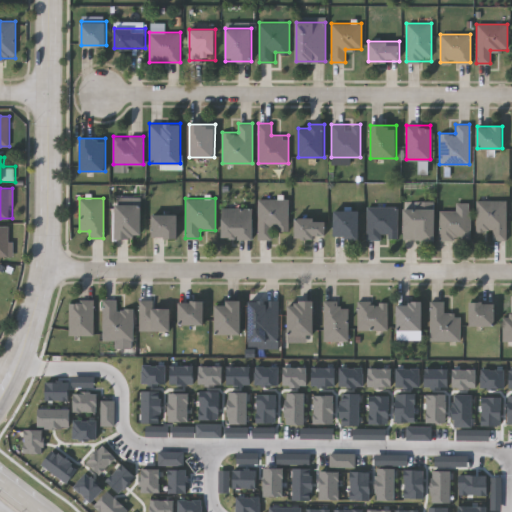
[(288,199),(288,229),(271,229),(271,239),(258,239),(258,199),(288,199)]
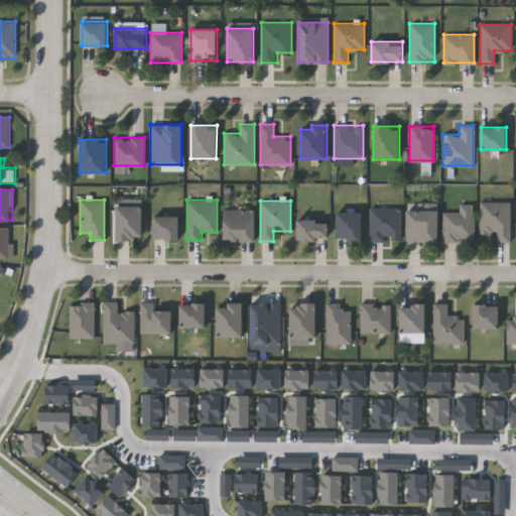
[(510,201),(510,241),(497,241),(497,231),(480,231),(480,201),(510,201)]
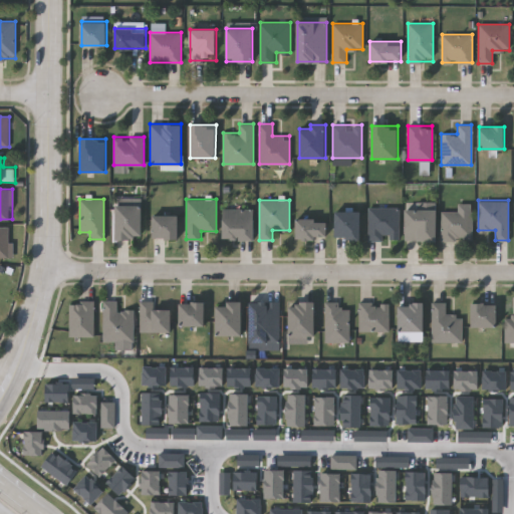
[(143,205),(143,238),(116,238),(116,205),(143,205)]
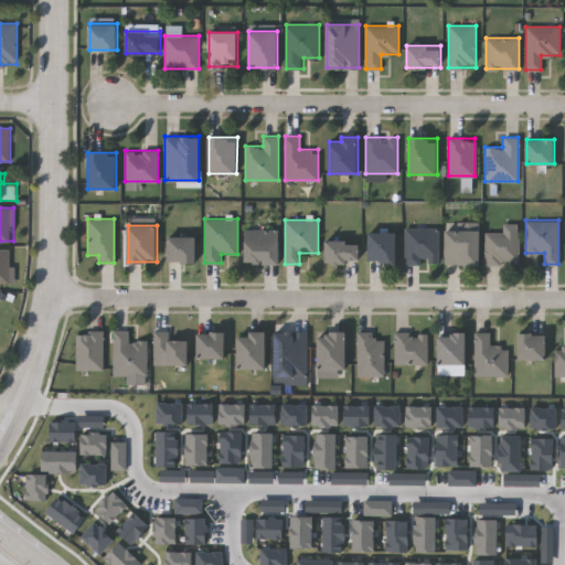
[(404,263),(404,227),(438,227),(438,263),(404,263)]
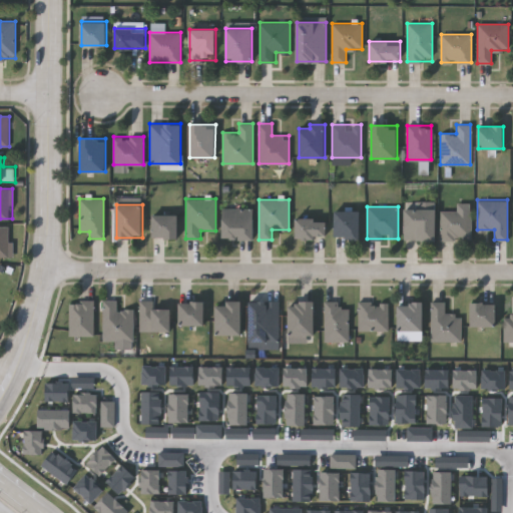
[(253,207),(253,238),(222,238),(222,207),(253,207)]
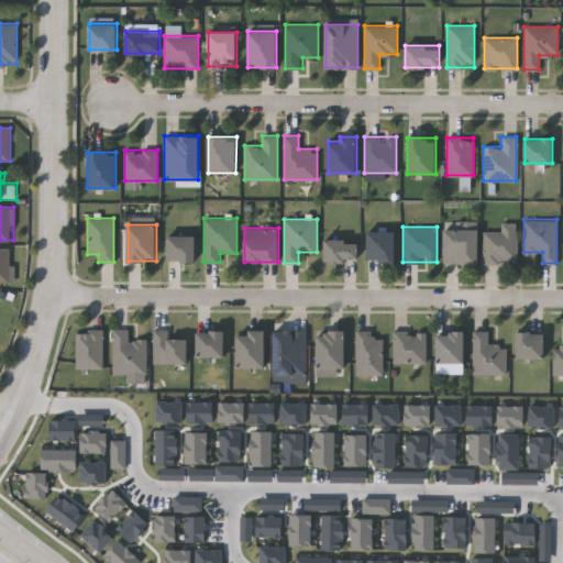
[(444,262),(444,229),(478,229),(478,262),(444,262)]
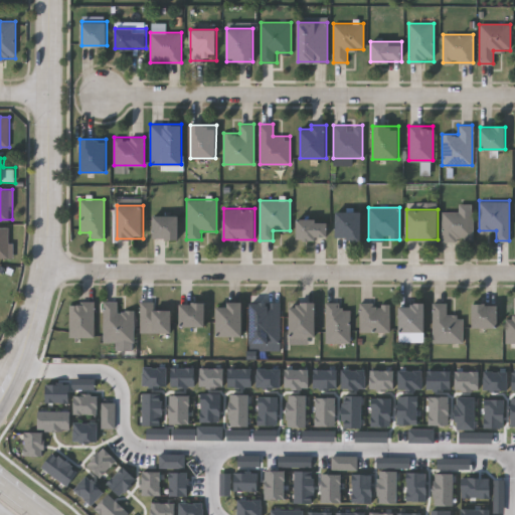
[(336,238),(336,211),(362,211),(362,238),(336,238)]
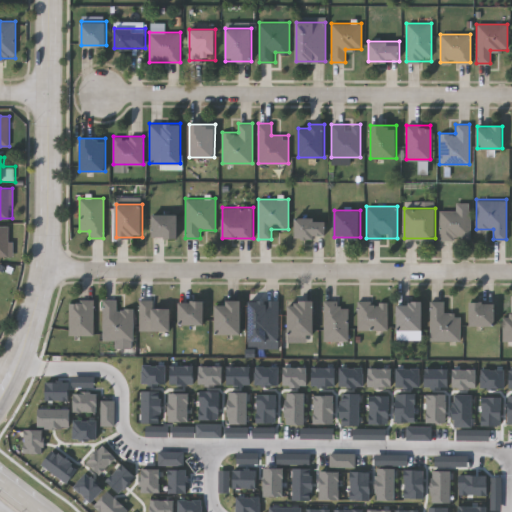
[(469,239),(439,239),(439,210),(469,210),(469,239)]
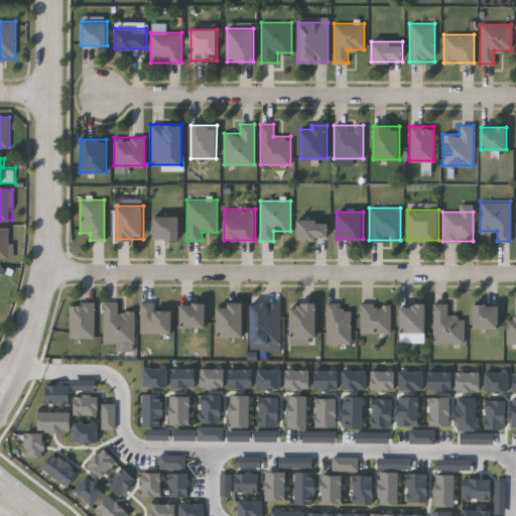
[(179,239),(152,239),(152,216),(179,216),(179,239)]
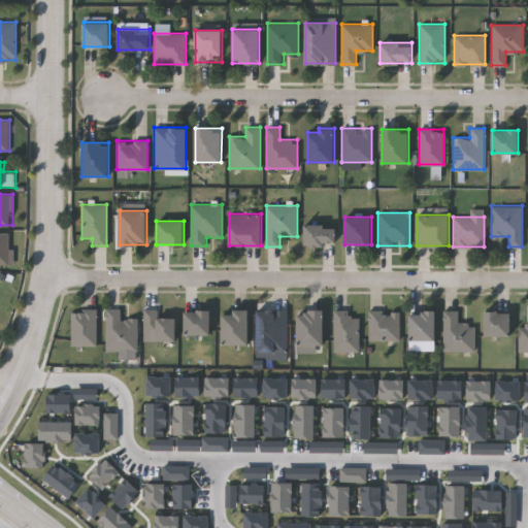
[(304,225),(336,225),(336,244),(304,244),(304,225)]
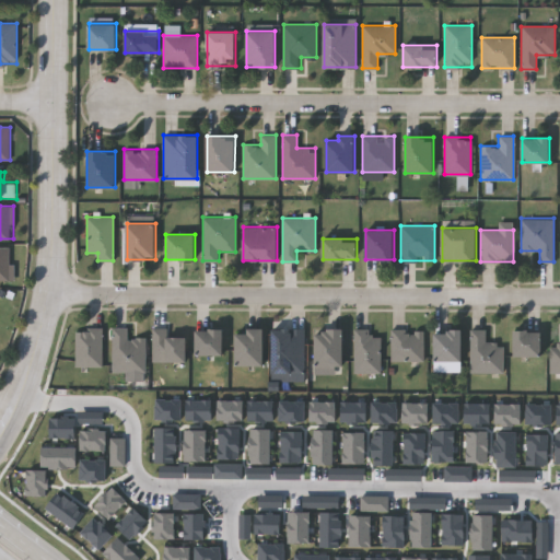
[(0,280),(0,246),(11,246),(11,280),(0,280)]
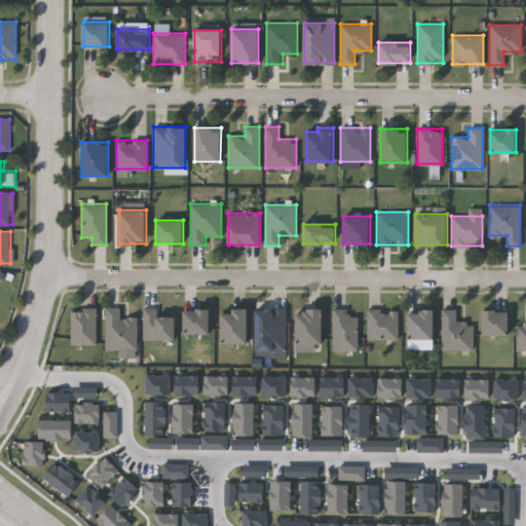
[(137,317),(137,349),(105,349),(105,307),(119,307),(119,317),(137,317)]
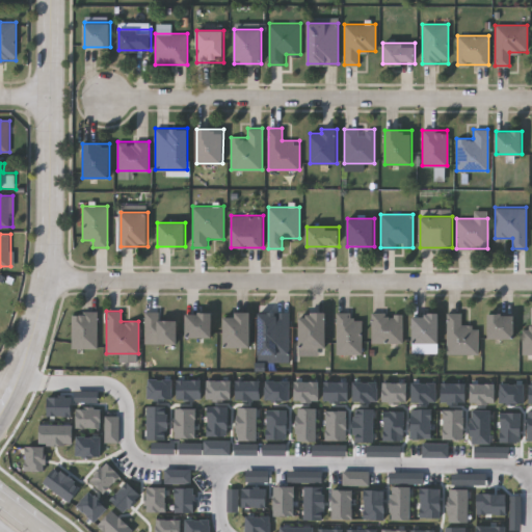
[(72,348),(72,312),(97,312),(97,348),(72,348)]
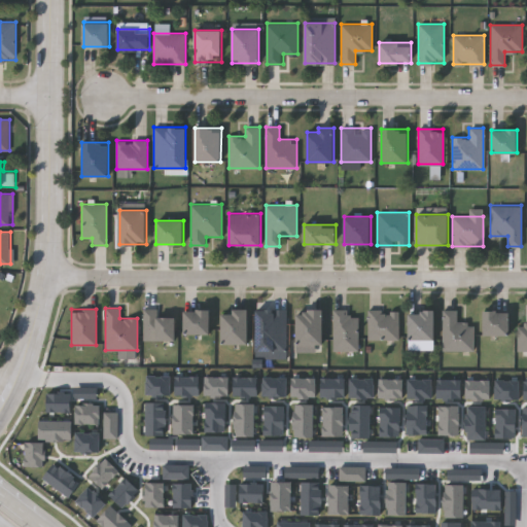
[(176,340),(143,340),(143,309),(157,309),(157,316),(176,316),(176,340)]
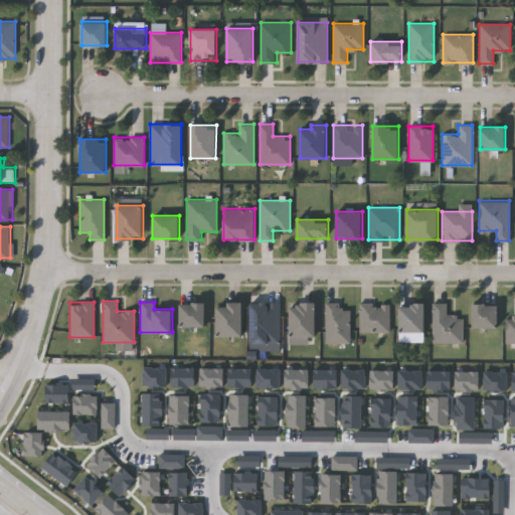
[(280,302),(280,343),(249,343),(249,302),(280,302)]
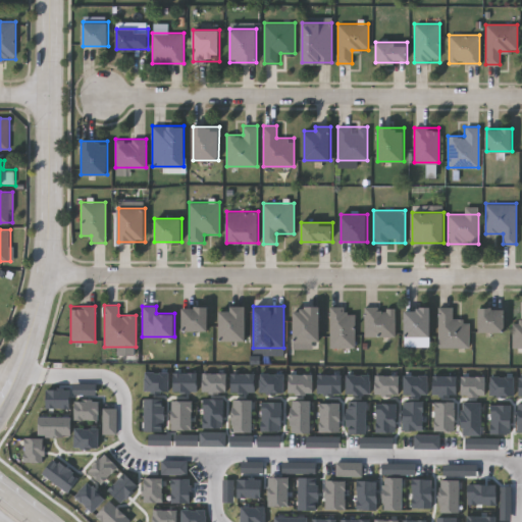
[(354,314),(354,347),(329,347),(329,306),(345,306),(345,314),(354,314)]
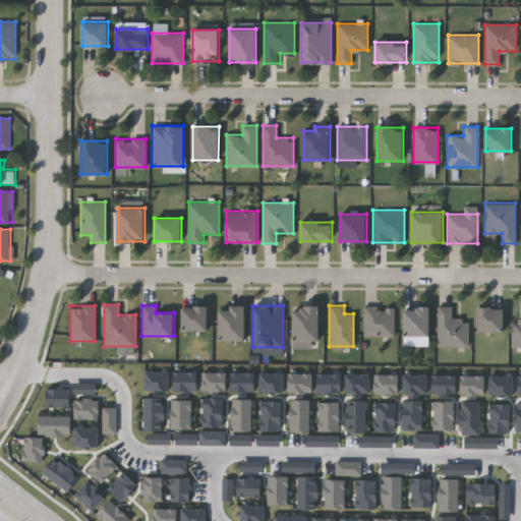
[(208,330),(182,330),(182,306),(208,306),(208,330)]
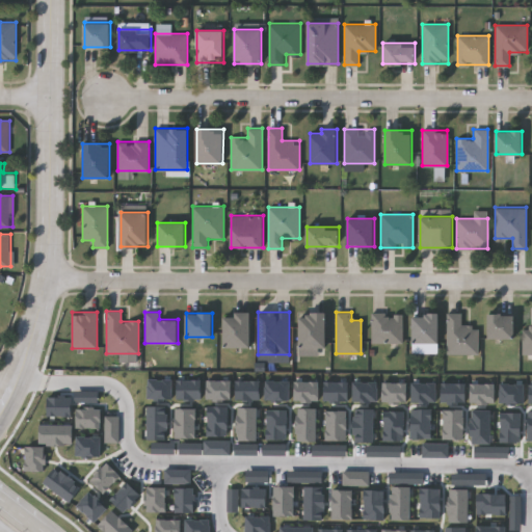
[(299,347),(299,313),(325,313),(325,347),(299,347)]
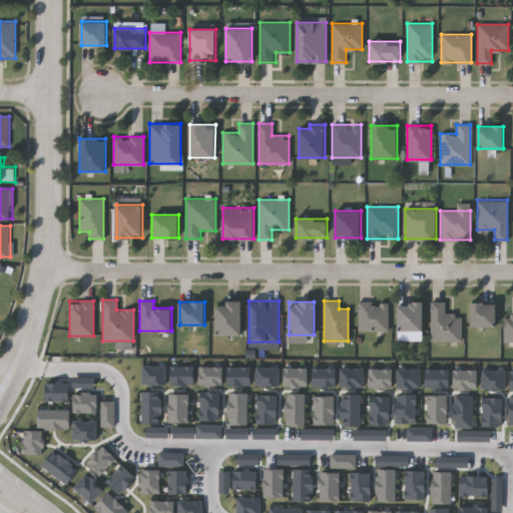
[(358,331),(358,302),(387,302),(387,331),(358,331)]
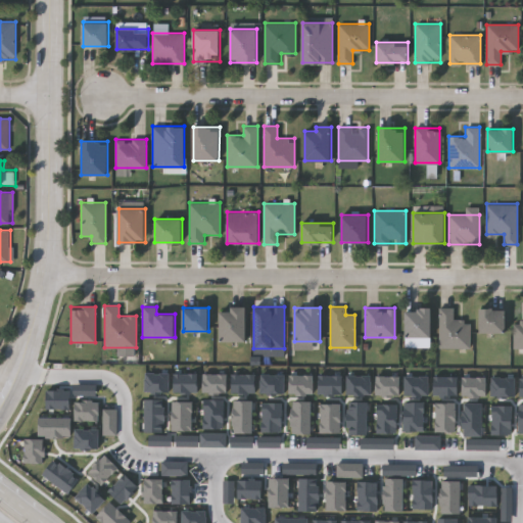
[(438,347),(438,307),(453,307),(453,320),(470,320),(470,347),(438,347)]
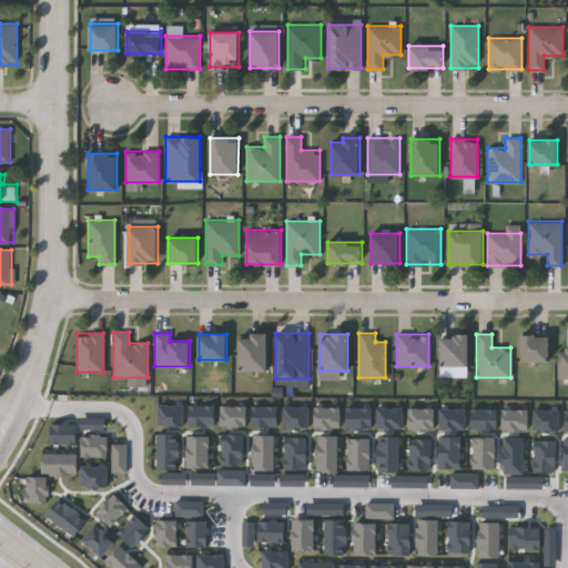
[(267,371),(239,371),(239,335),(267,335),(267,371)]
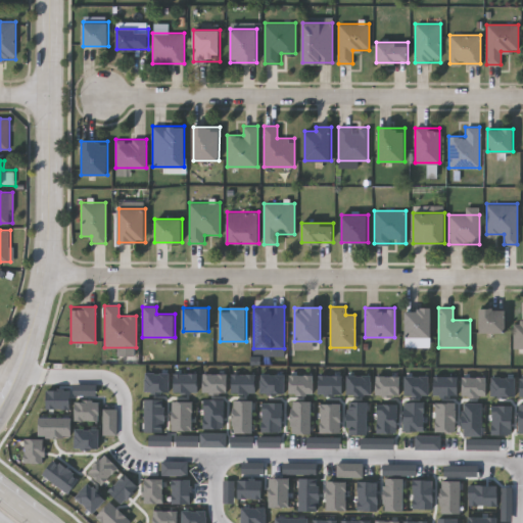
[(431,336),(406,336),(406,308),(431,308),(431,336)]
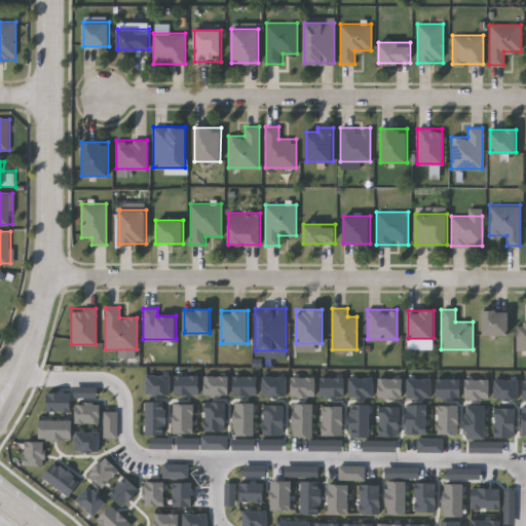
[(508,310),(508,334),(482,334),(482,310),(508,310)]
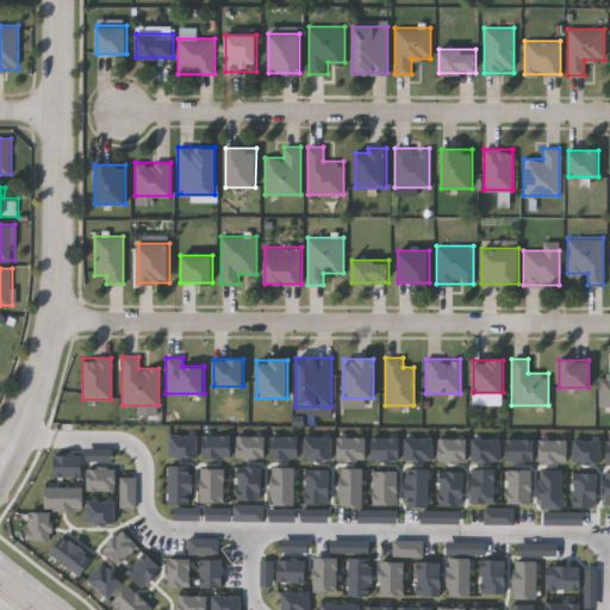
[(609,406),(598,406),(598,373),(609,373),(609,406)]
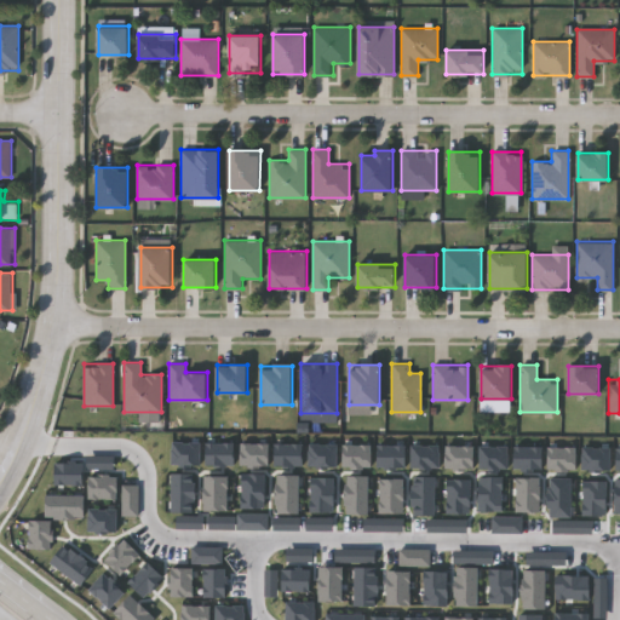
[(173,466),(202,466),(202,443),(173,442),(173,466)]
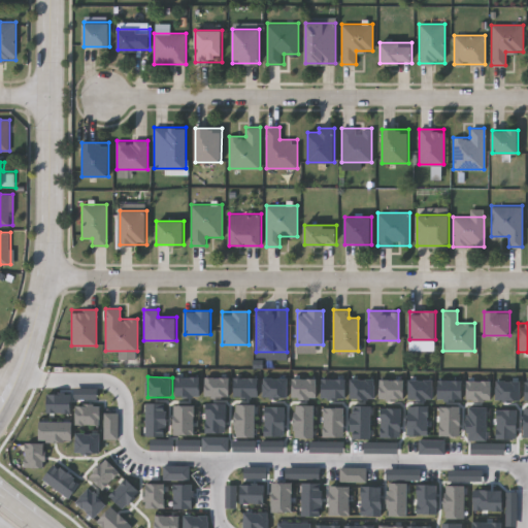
[(201,397),(201,377),(176,377),(177,397),(201,397)]
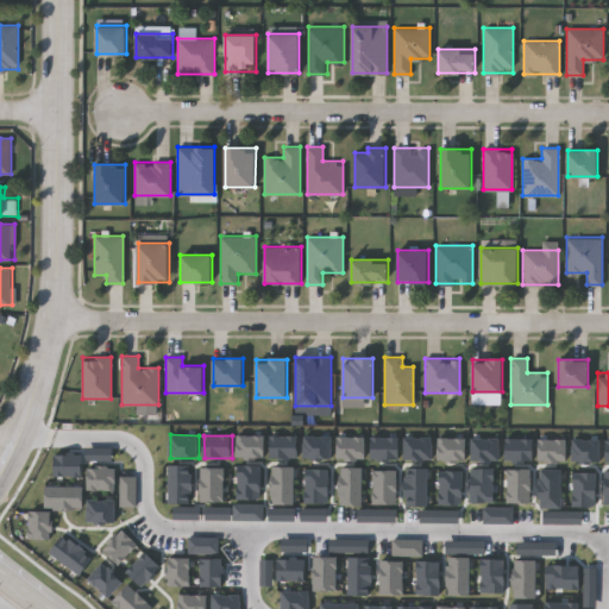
[(265,459),(267,437),(238,437),(237,459),(265,459)]
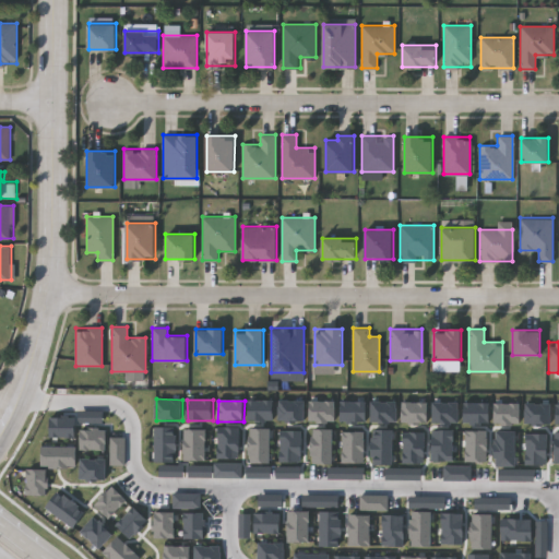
[(274,401),(249,401),(249,421),(275,421),(274,401)]
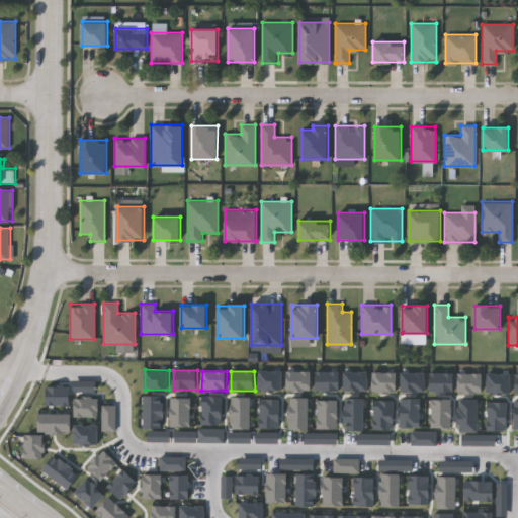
[(283,371),(260,371),(259,391),(282,391),(283,371)]
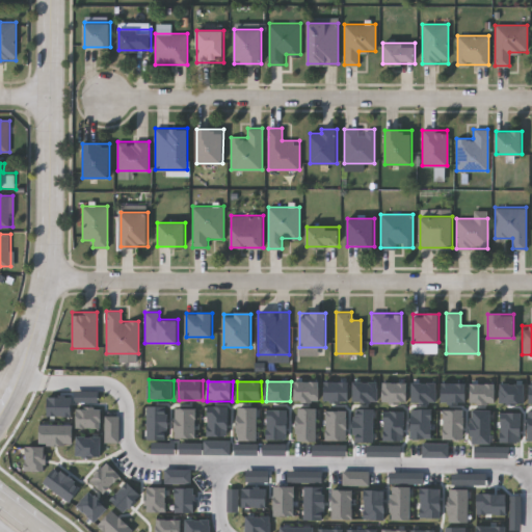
[(295,401),(320,402),(320,382),(295,381),(295,401)]
